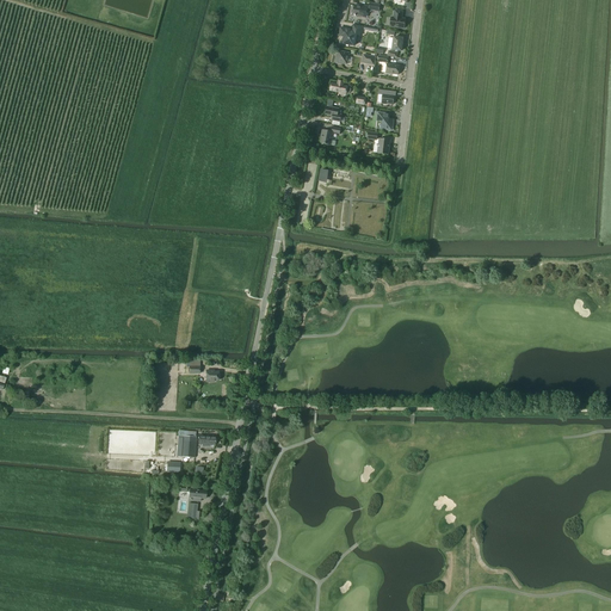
[(360,18),(362,17),(365,18),(368,6),(363,5),(363,6),(355,5),(353,10),(352,11),(351,13),(352,14),(353,14),(352,16),(358,16),(358,17),(360,18)]
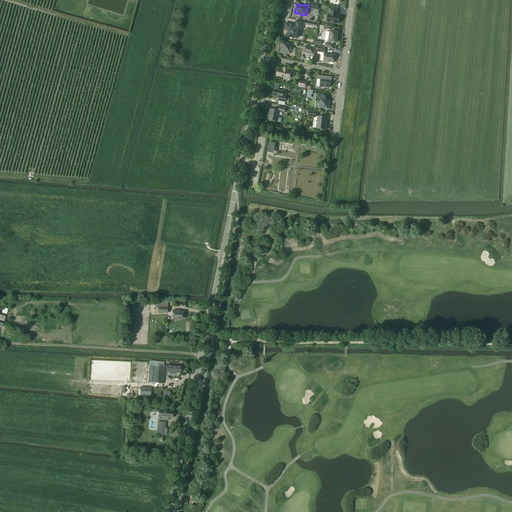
[(338,24),(339,22),(340,21),(341,18),(339,18),(339,16),(337,15),(338,9),(331,8),(330,14),(328,14),(327,22),(338,24)]
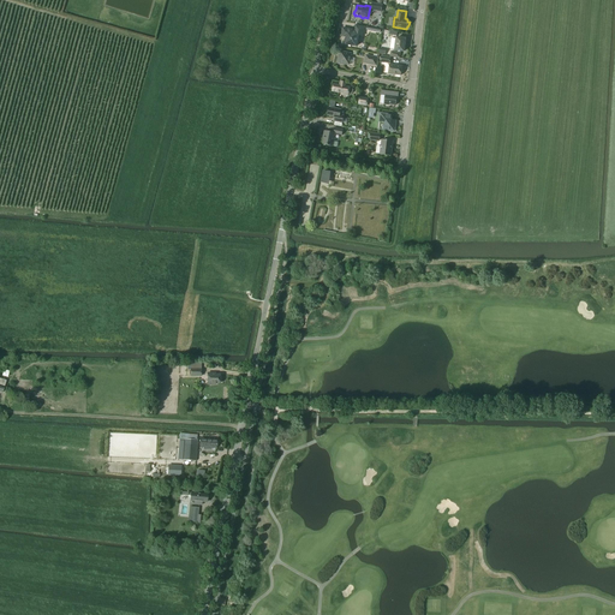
[(359,35),(363,35),(364,27),(356,25),(356,30),(344,28),(341,35),(347,36),(346,39),(345,39),(345,42),(346,42),(345,43),(357,46),(359,35)]
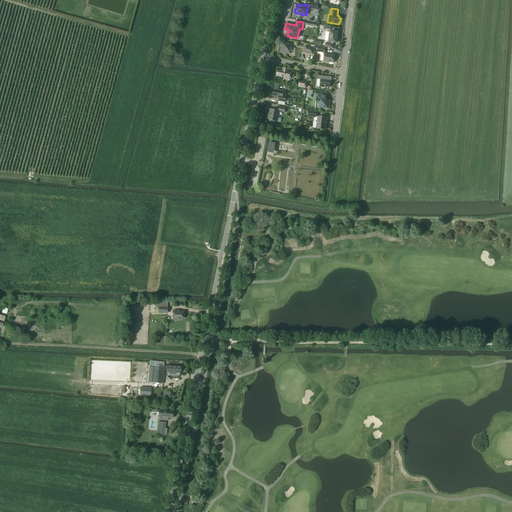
[(329,41),(331,42),(331,43),(325,43),(325,47),(332,48),(333,42),(336,42),(337,32),(330,31),(329,41)]
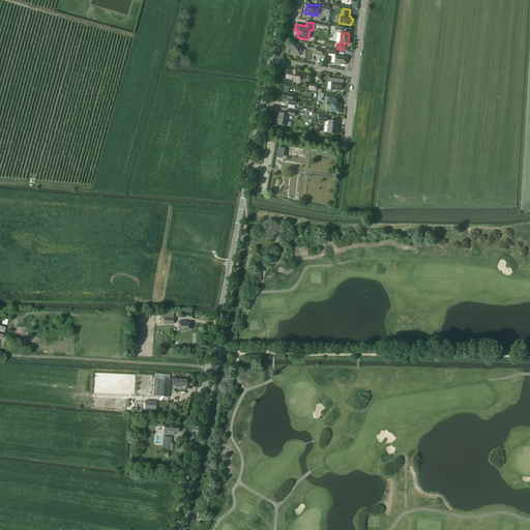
[(301,55),(303,46),(293,43),(292,49),(291,54),(296,55),(296,54),(301,55)]
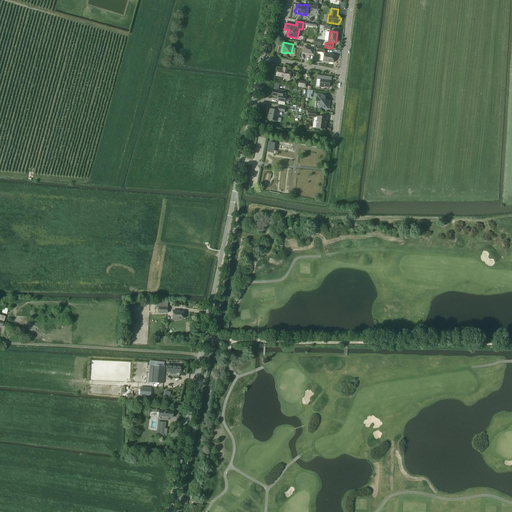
[(333,62),(334,54),(324,53),(323,61),(333,62)]
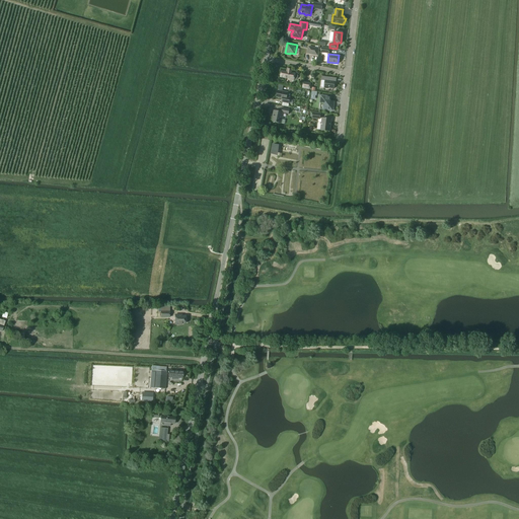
[(295,75),(296,72),(291,71),(292,68),(287,67),(287,71),(282,70),(281,76),(294,79),(294,78),(297,79),(298,78),(298,76),(298,75),(295,75)]
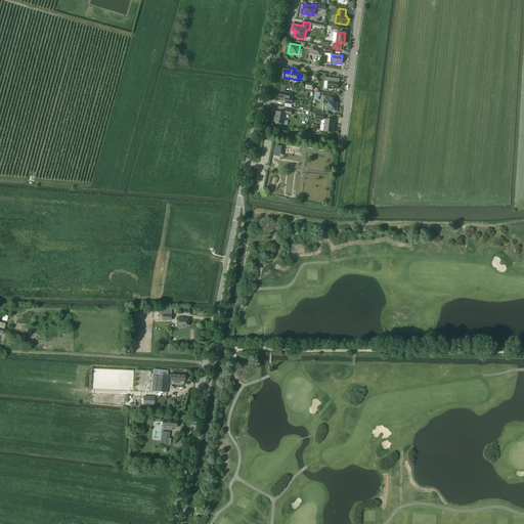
[(340,78),(324,77),(324,81),(328,81),(326,88),(331,89),(332,88),(337,89),(338,82),(339,83),(340,78)]
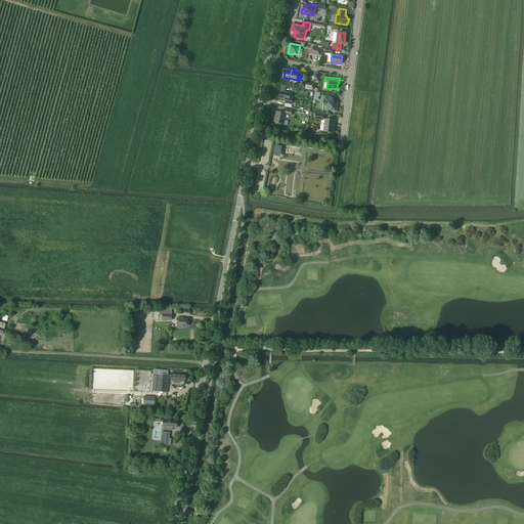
[(314,84),(307,82),(306,89),(312,90),(314,84)]
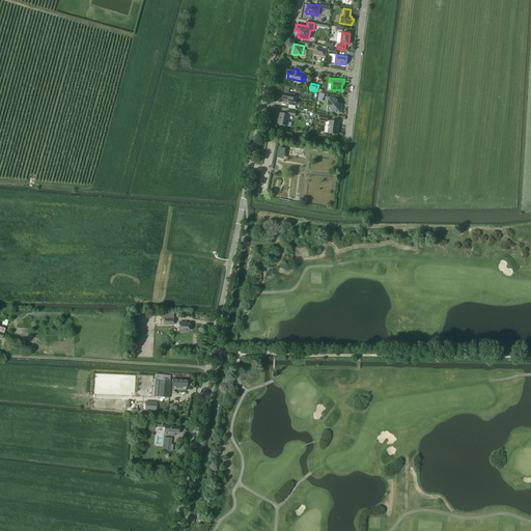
[(296,105),(297,99),(294,98),(295,93),(284,91),(283,99),(289,100),(288,104),(296,105)]
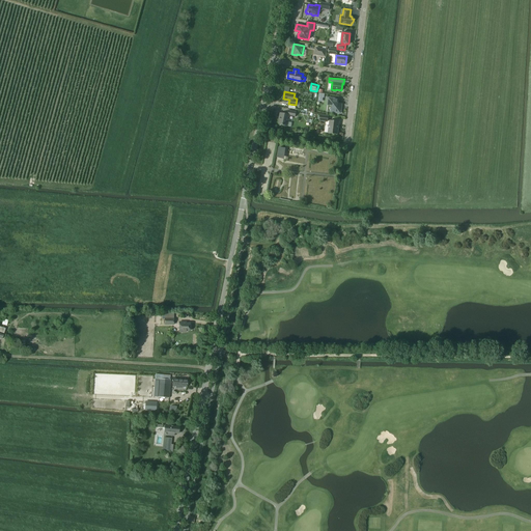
[(337,105),(338,99),(329,98),(328,104),(330,106),(331,106),(331,111),(335,111),(335,112),(338,112),(340,112),(340,111),(340,110),(341,108),(340,107),(340,106),(337,105)]
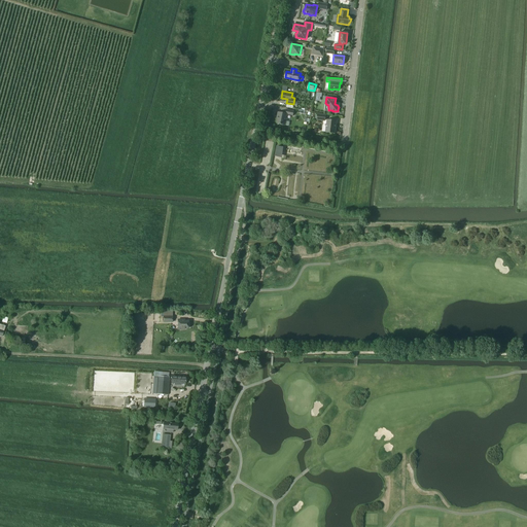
[(285,109),(285,112),(278,111),(277,115),(278,115),(276,124),(285,126),(286,121),(287,121),(288,115),(293,116),(294,111),(285,109)]
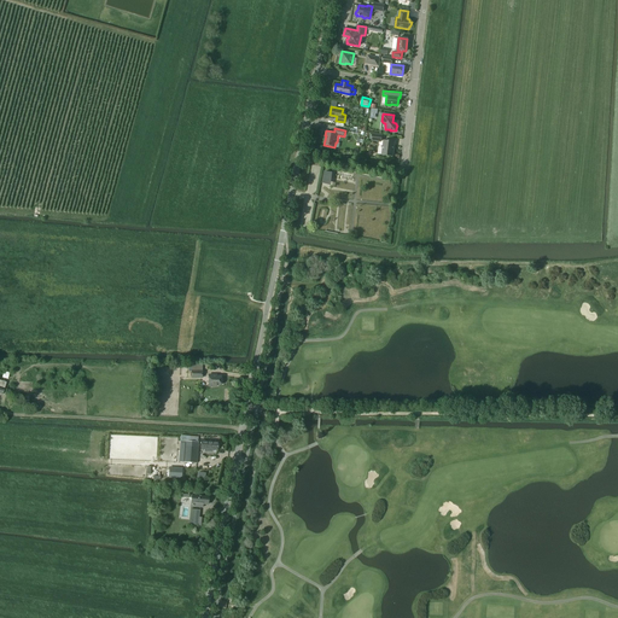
[(392,155),(394,140),(383,139),(382,153),(392,155)]
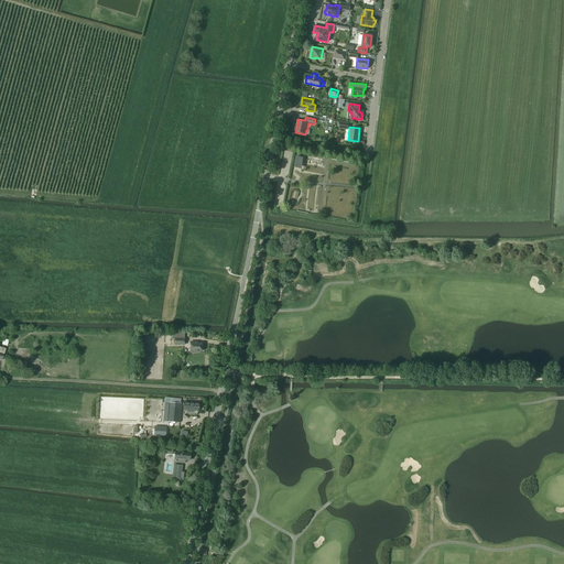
[(3,342),(2,345),(10,347),(12,340),(6,338),(7,333),(4,332),(4,334),(2,333),(0,340),(3,342)]
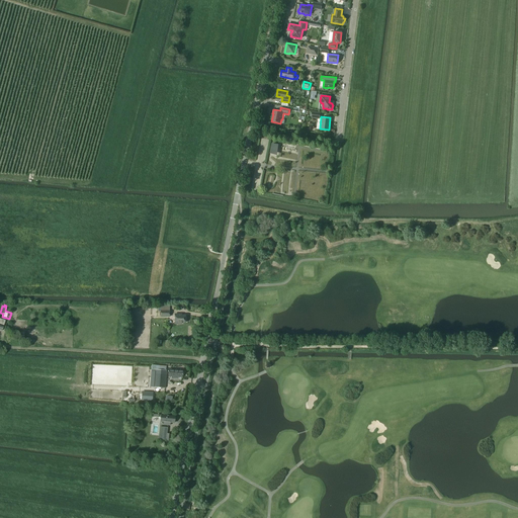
[(170,307),(161,307),(161,317),(170,317),(170,307)]
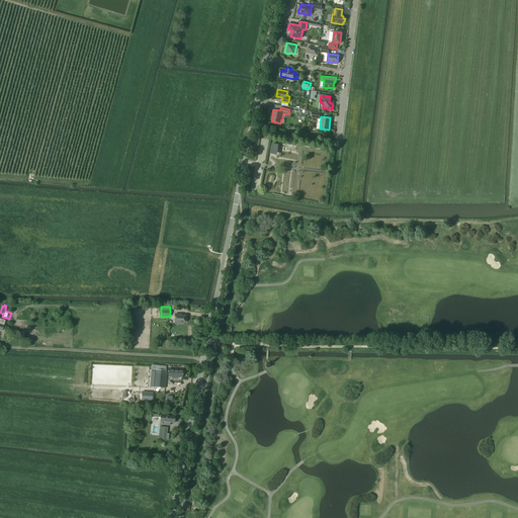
[(180,315),(175,315),(175,324),(181,324),(181,323),(185,323),(185,322),(187,321),(187,318),(185,318),(185,316),(180,316),(180,315)]
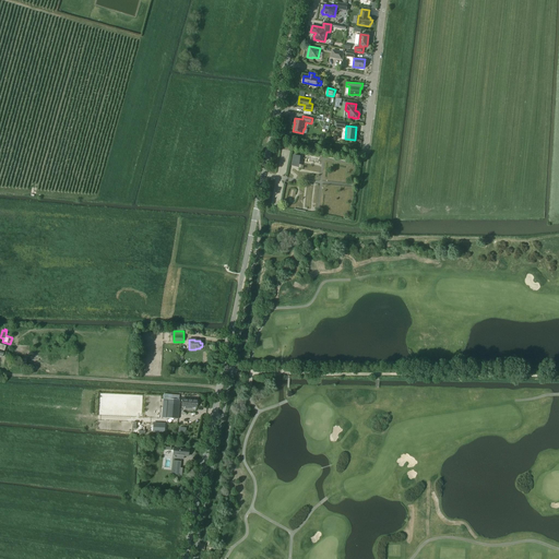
[(166,418),(178,418),(179,395),(164,394),(164,399),(168,400),(166,418)]
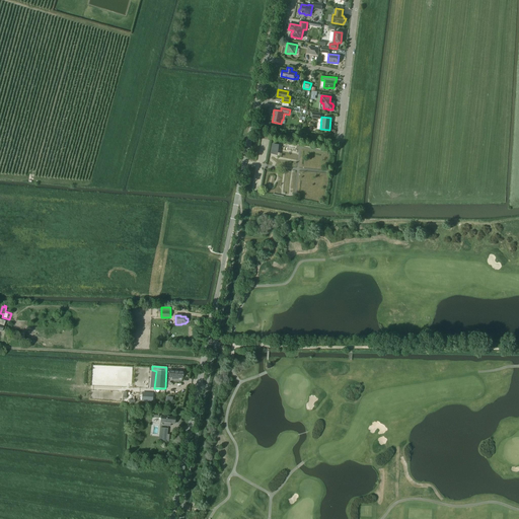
[(176,379),(176,378),(182,378),(183,371),(169,370),(169,377),(172,377),(171,379),(176,379)]
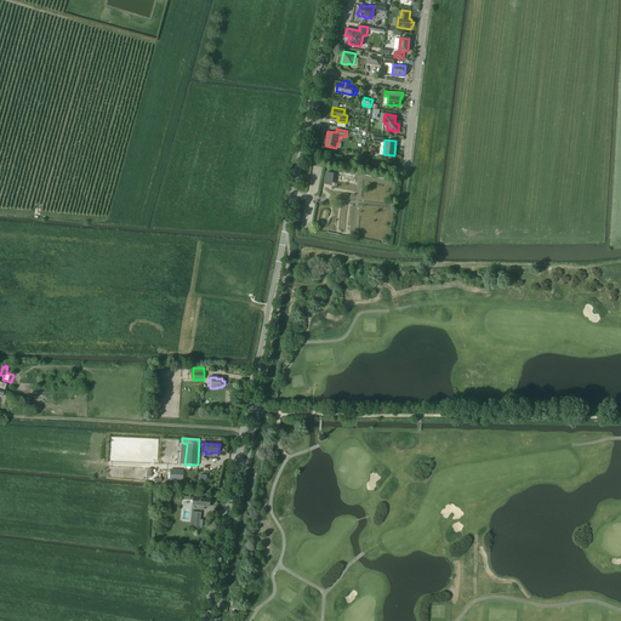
[(210,500),(195,497),(195,495),(191,495),(191,494),(183,494),(182,500),(191,501),(191,500),(193,500),(192,508),(204,510),(204,507),(209,507),(210,500)]
